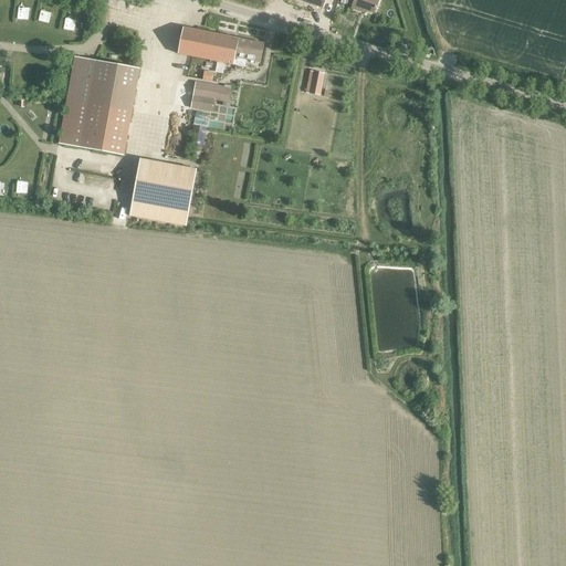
[(374,13),(377,0),(353,0),(350,9),(359,12),(362,9),(374,13)]
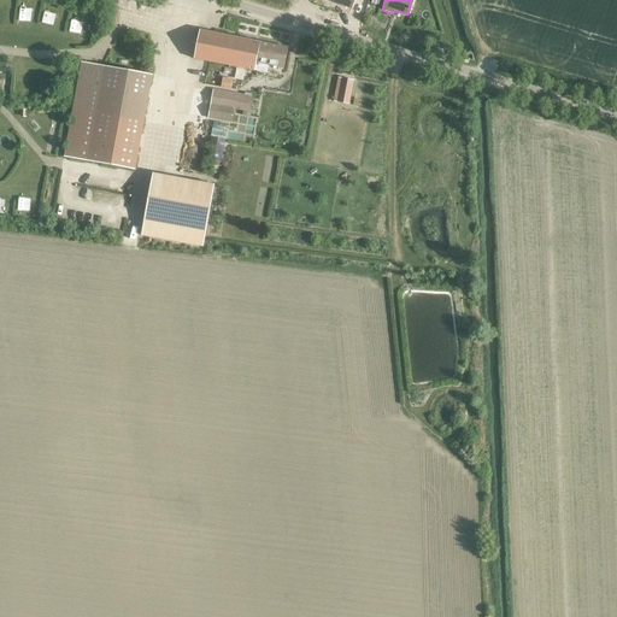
[(193,59),(254,71),(266,74),(269,65),(281,68),(286,47),(199,30),(193,59)]
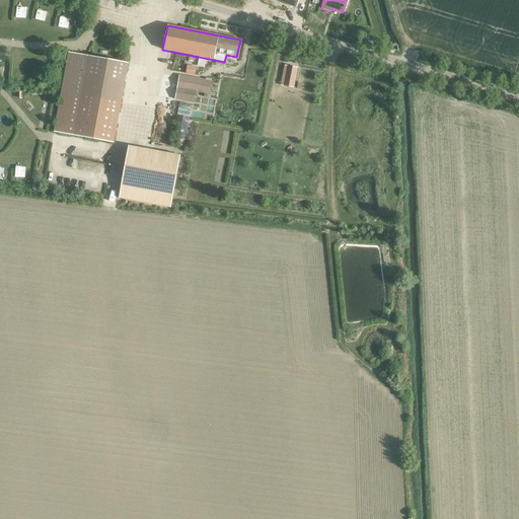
[(114,143),(121,103),(128,63),(68,52),(54,132),(114,143)]
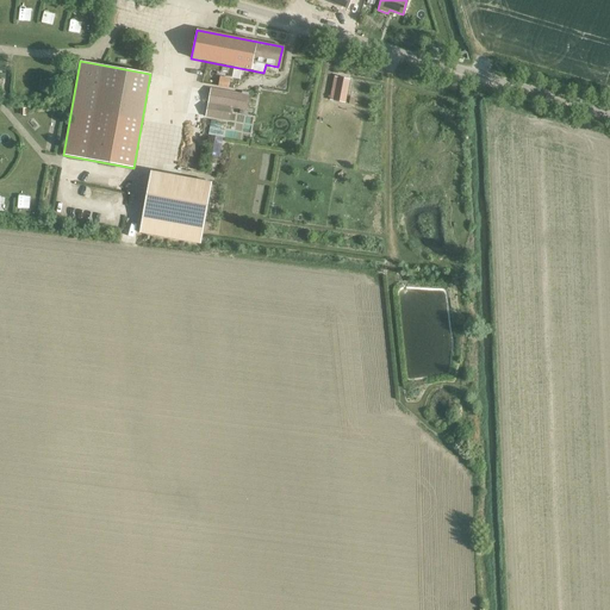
[(344,103),(349,79),(334,76),(330,100),(344,103)]
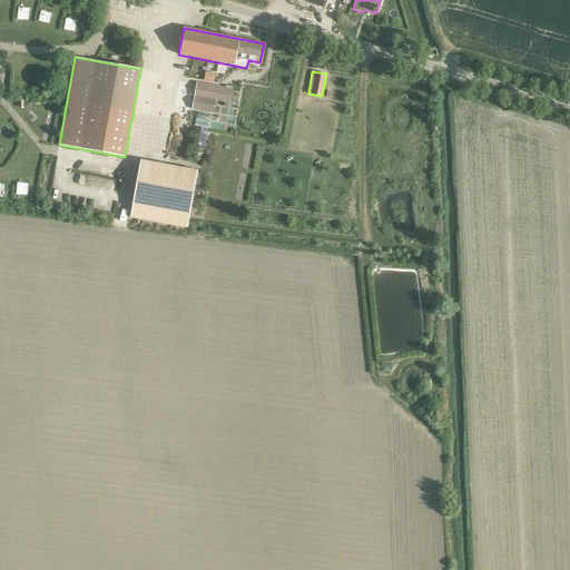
[(229,104),(232,89),(178,80),(170,119),(187,123),(190,107),(210,111),(213,100),(229,104)]
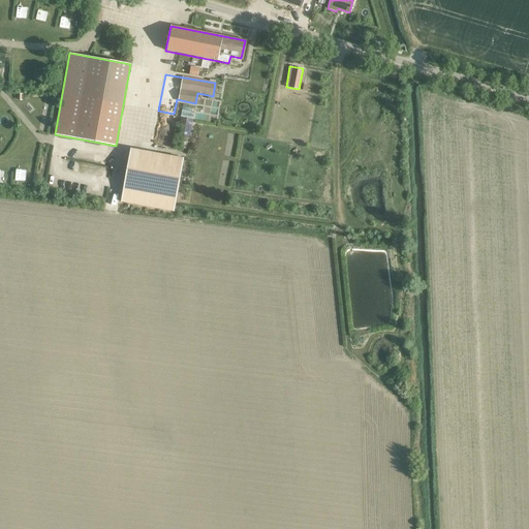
[(130,149),(121,201),(174,212),(184,158),(130,149)]
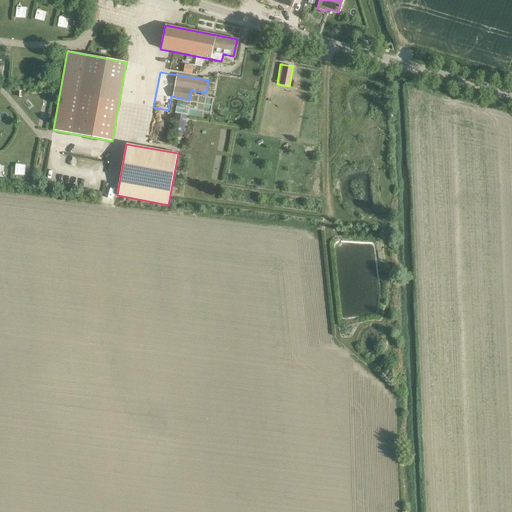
All buildings are outlined.
